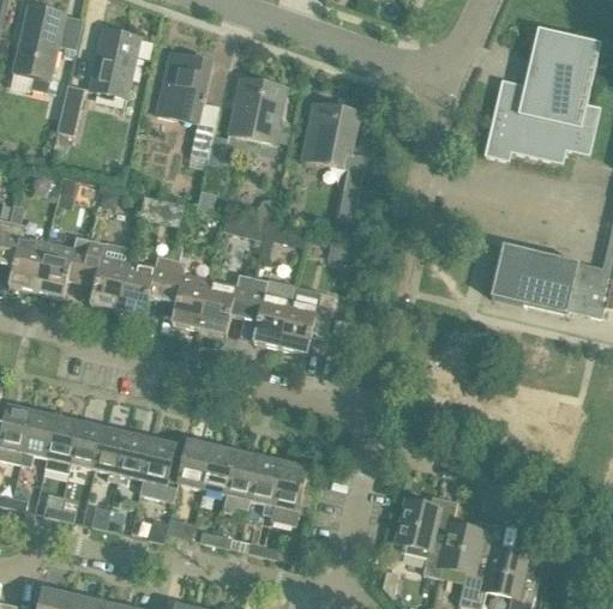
[(28,5),(12,73),(30,77),(29,86),(53,92),(56,79),(49,77),(56,44),(65,46),(61,56),(73,59),(76,49),(82,19),(64,14),(65,14),(28,5)]
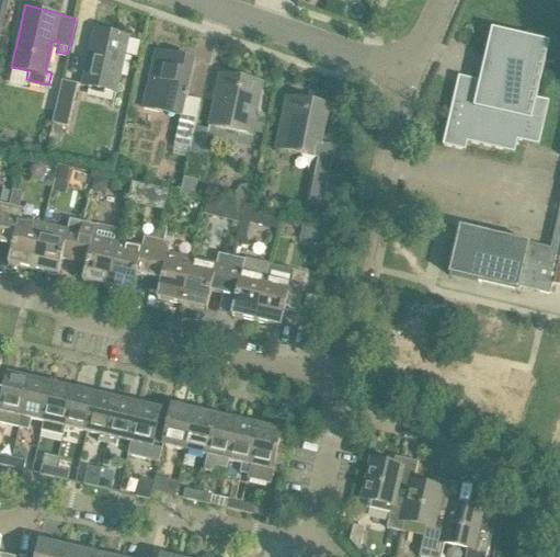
[(127,33),(94,25),(82,82),(115,90),(127,33)]
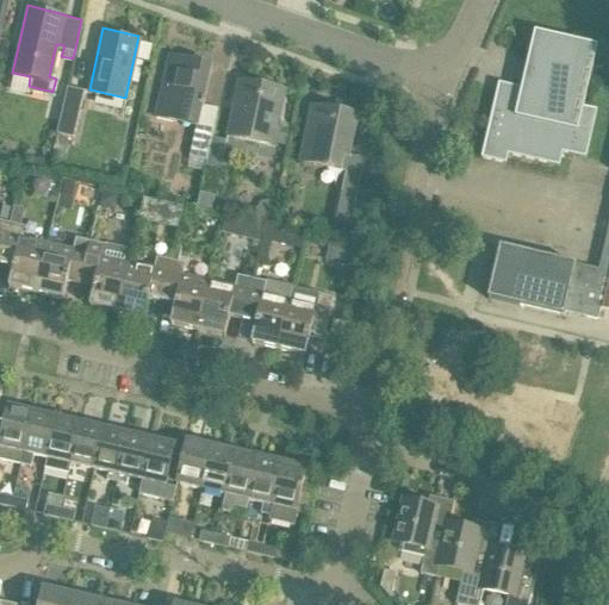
[(482,155),(505,161),(508,151),(560,163),(563,150),(585,155),(596,107),(583,105),(596,43),(534,29),(521,86),(498,80),(482,155)]
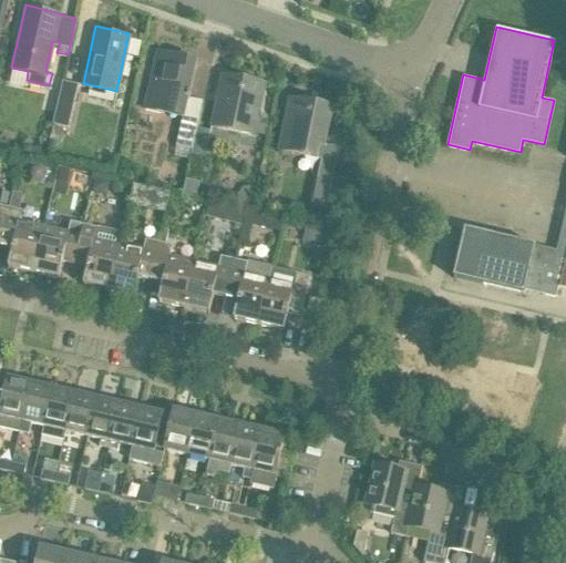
[(151,99),(183,105),(175,143),(173,151),(189,155),(191,151),(196,125),(202,99),(186,94),(194,55),(161,49),(151,99)]
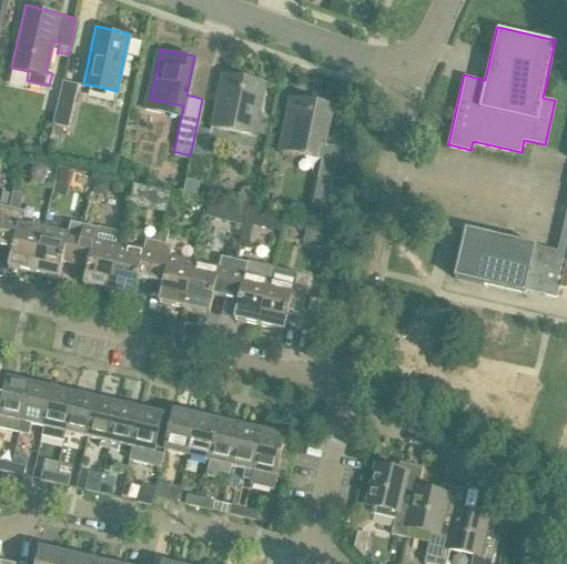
[(265,80),(221,71),(210,124),(254,133),(265,80)]
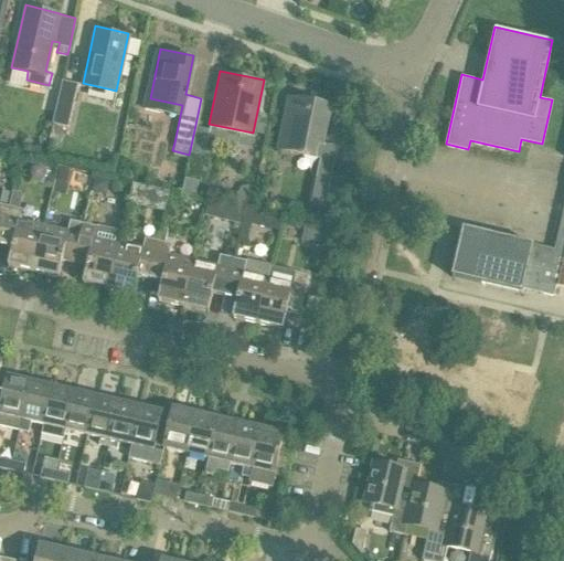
[(62,78),(52,122),(66,125),(76,82),(62,78)]
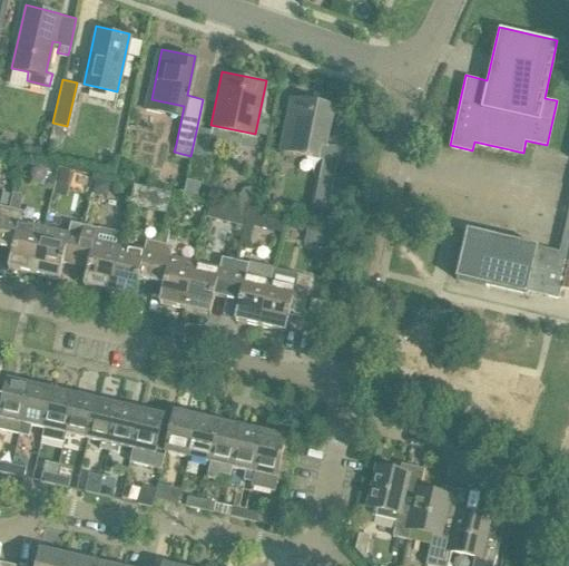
[(280,147),(322,156),(333,104),(290,95),(280,147)]
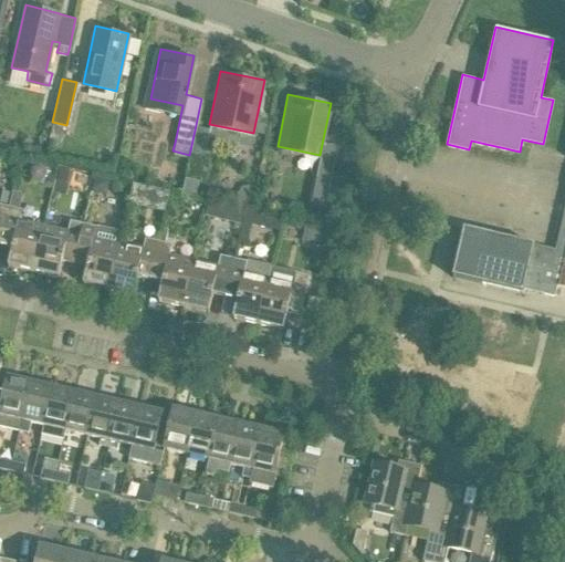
[(209,128),(196,125),(190,151),(203,154),(209,128)]
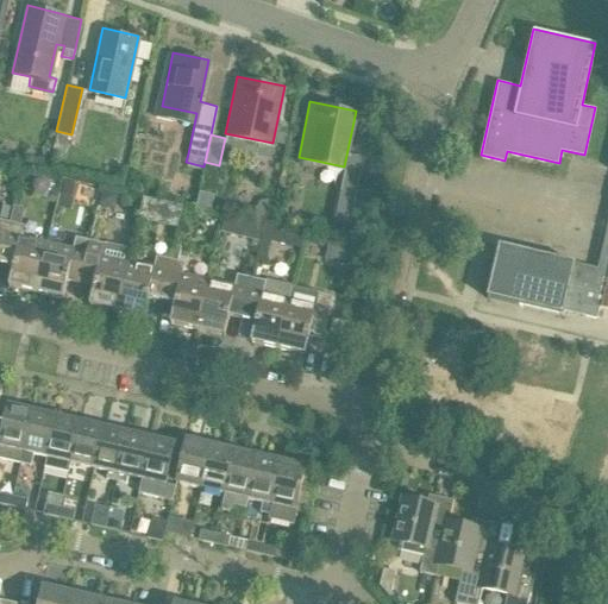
[(33,157),(33,162),(45,167),(43,155),(33,157)]
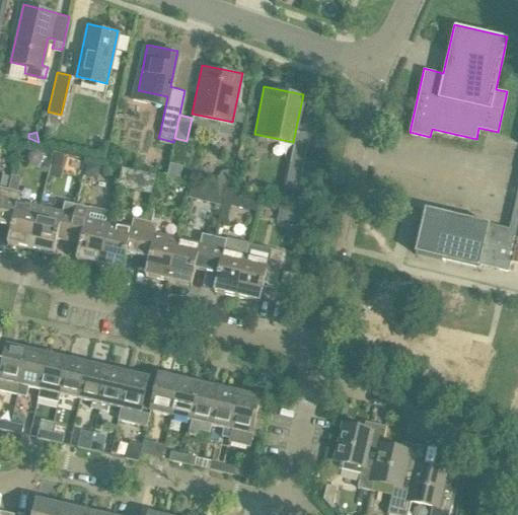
[(306,144),(293,142),(288,169),(300,171),(306,144)]
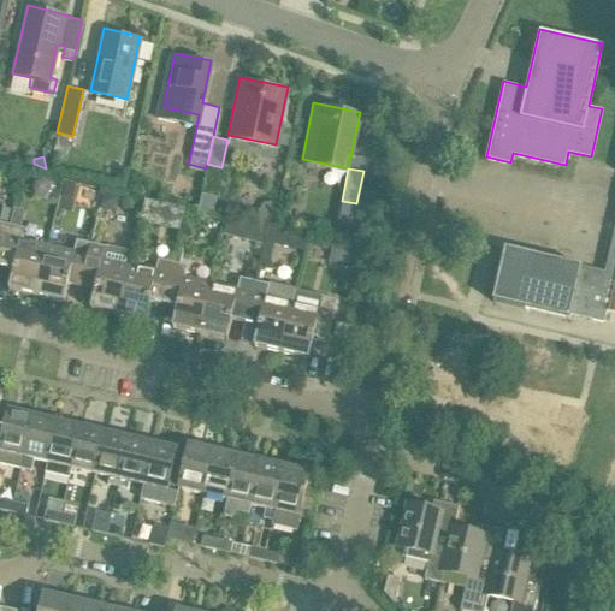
[(74,183),(64,181),(61,193),(71,195),(74,183)]
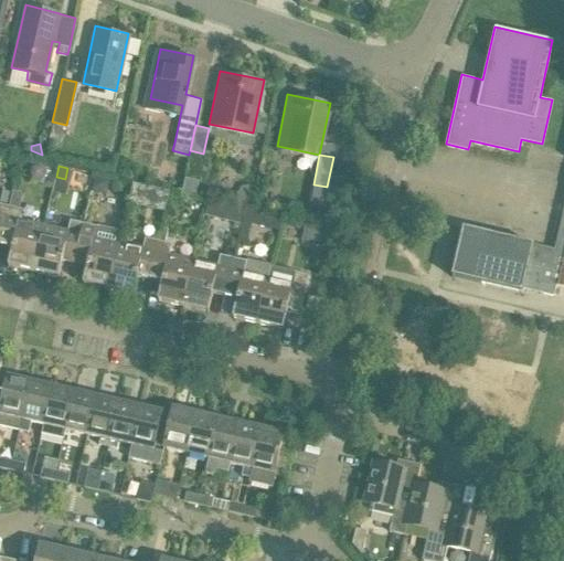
[(108,178),(95,175),(92,188),(98,189),(106,184),(108,178)]
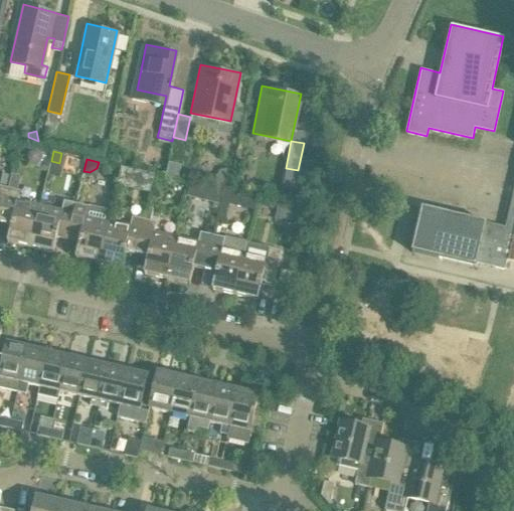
[(180,163),(168,160),(165,174),(177,177),(180,163)]
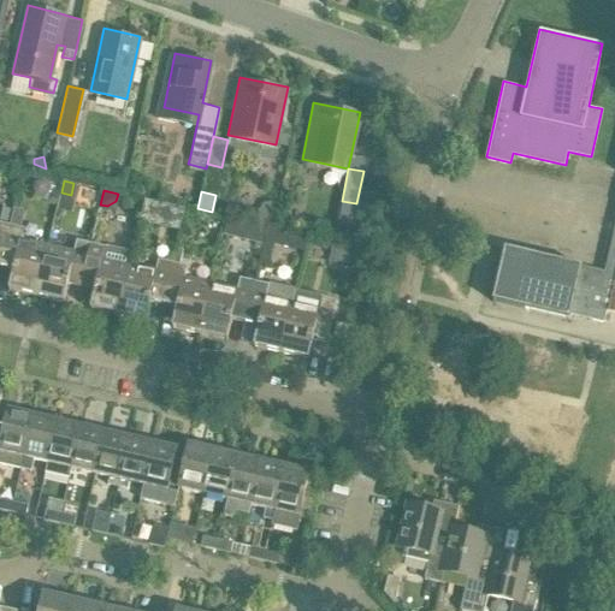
[(9,218),(12,207),(3,205),(0,217),(9,218)]
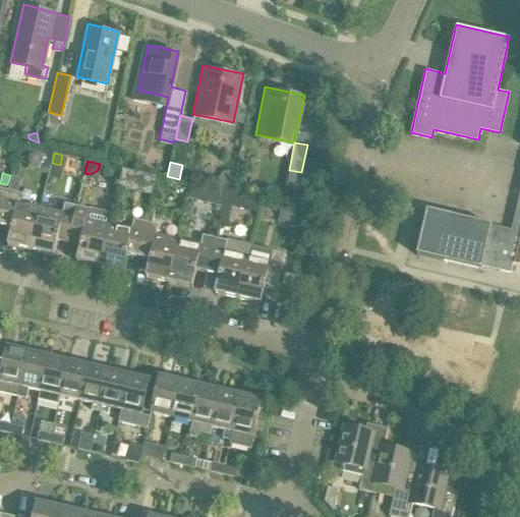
[(10,176),(7,187),(16,189),(19,178),(10,176)]
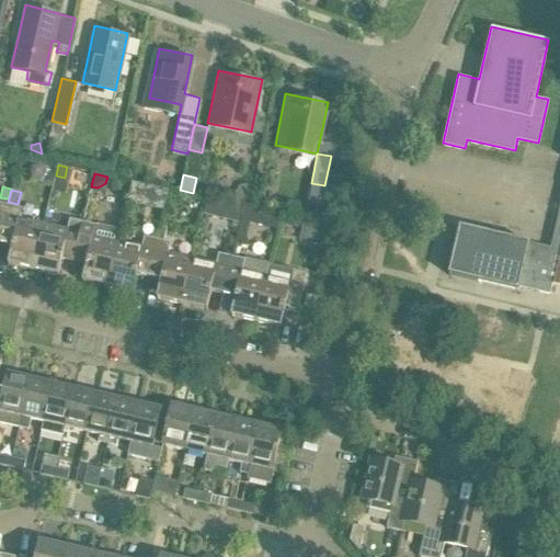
[(226,217),(229,202),(206,196),(203,211),(226,217)]
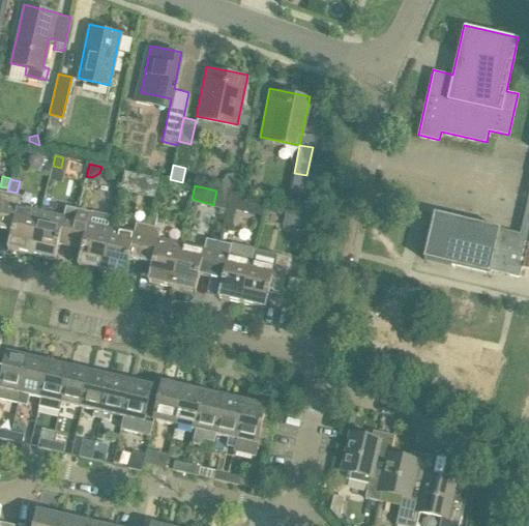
[(6,247),(30,253),(40,209),(17,203),(19,194),(17,193),(7,191),(0,228),(10,230),(6,247)]
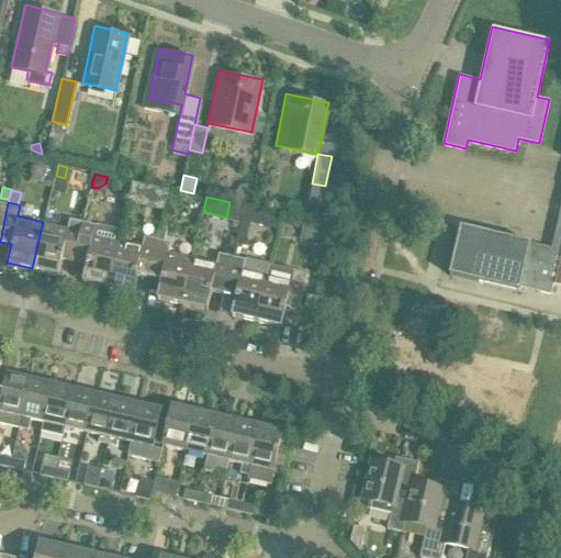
[(242,204),(238,219),(248,220),(249,220),(251,207),(242,204)]
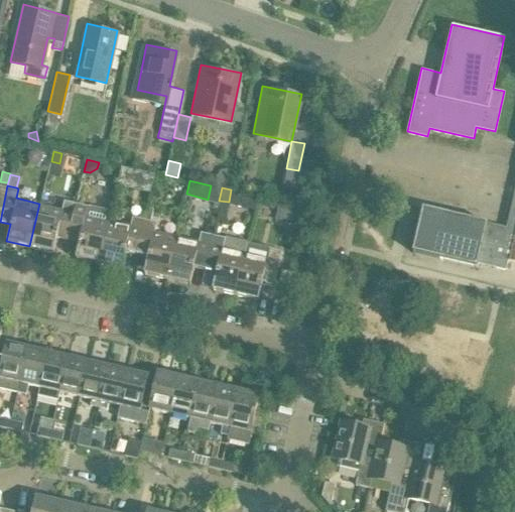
[(421,206),(411,250),(478,265),(479,261),(501,266),(505,264),(507,258),(514,259),(514,195),(508,226),(421,206)]
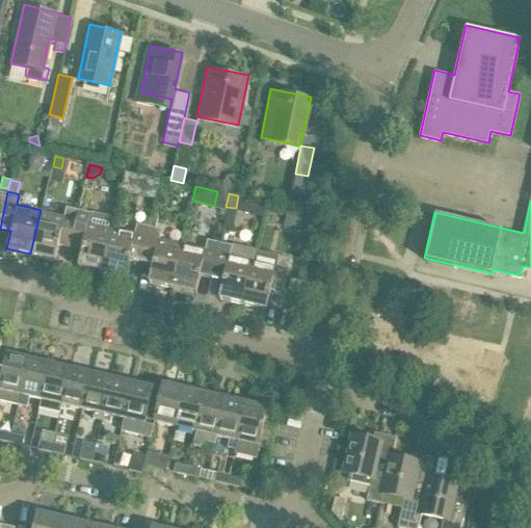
[(57,242),(70,244),(78,208),(64,205),(62,214),(41,210),(30,254),(53,259),(57,242)]
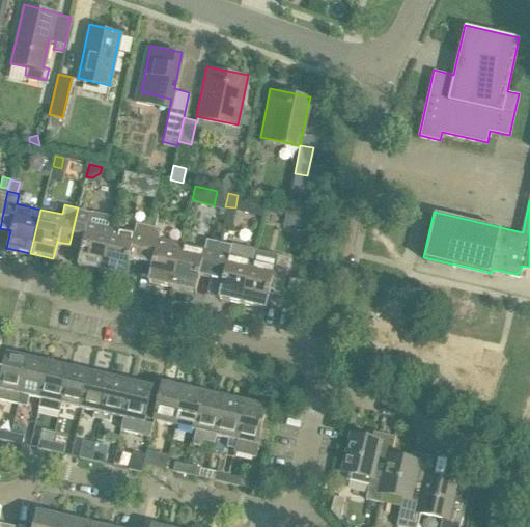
[(77,264),(101,270),(110,225),(111,225),(113,216),(110,215),(110,214),(90,209),(89,210),(78,207),(70,244),(81,247),(77,264)]
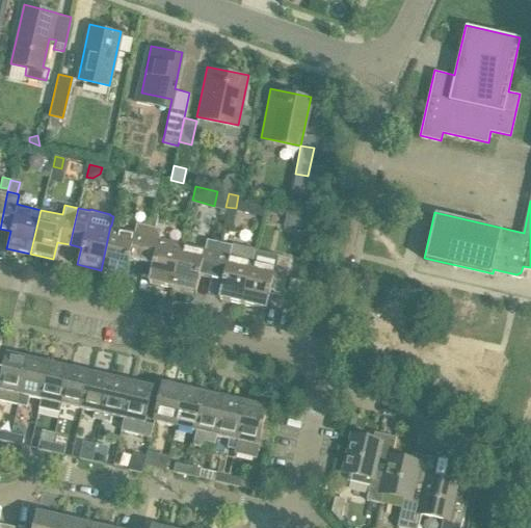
[(148,281),(170,286),(181,241),(158,236),(160,227),(155,226),(157,214),(152,212),(150,225),(148,223),(139,261),(152,263),(148,281)]
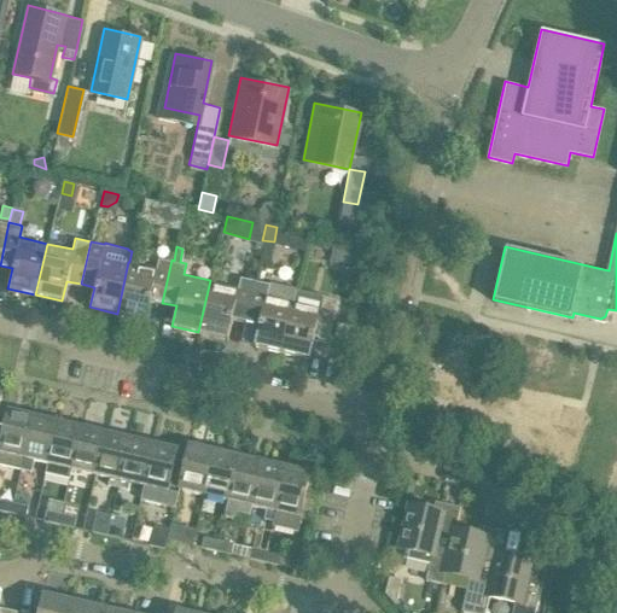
[(149,299),(162,303),(172,260),(157,256),(155,268),(129,262),(128,262),(117,314),(144,320),(149,299)]
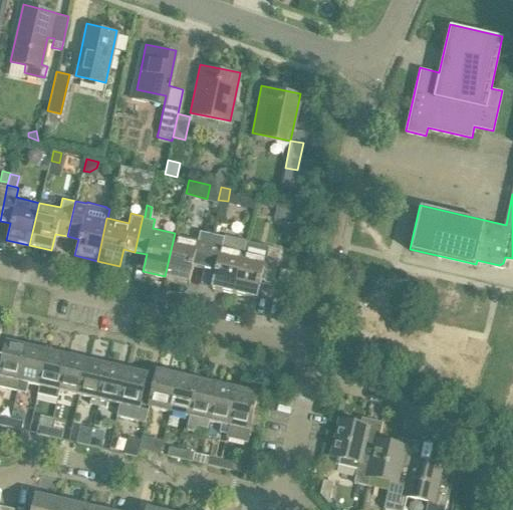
[(192,264),(203,267),(204,267),(212,232),(199,229),(197,238),(175,233),(165,276),(188,281),(192,264)]
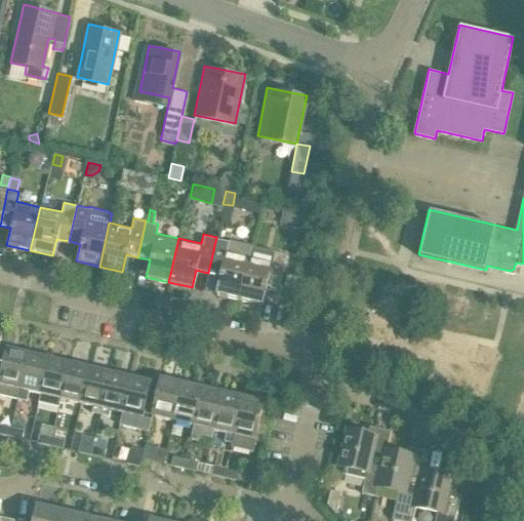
[(239,298),(249,254),(251,244),(216,237),(208,273),(219,276),(215,292),(239,298)]
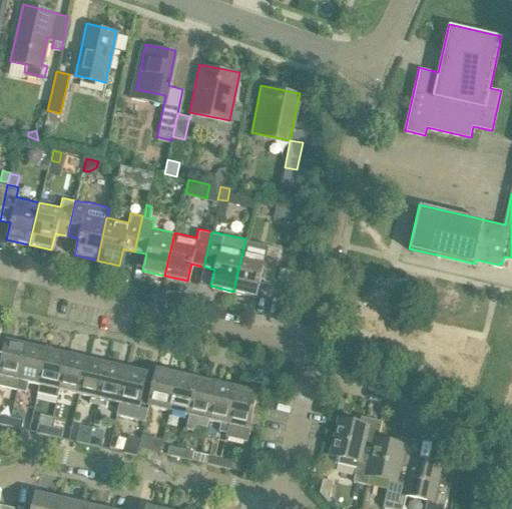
[(243,248),(233,292),(256,296),(260,280),(271,283),(279,246),(245,238),(243,248)]
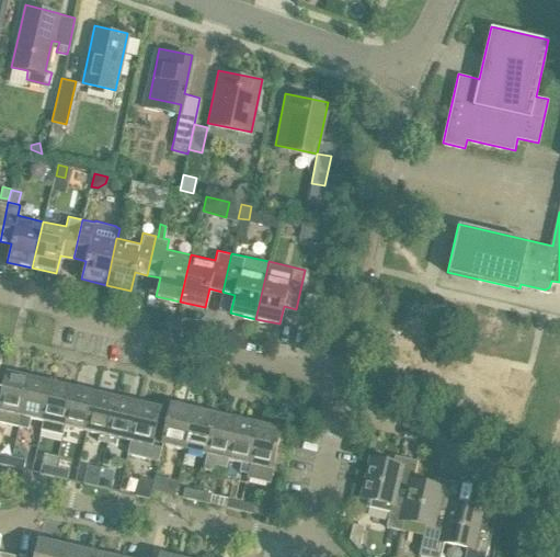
[(311,308),(315,293),(305,291),(300,305),(311,308)]
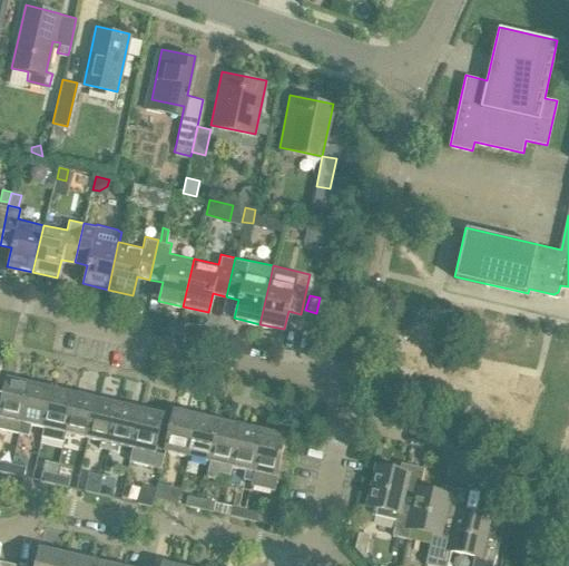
[(0,427),(18,432),(30,383),(8,378),(3,399),(0,397),(0,427)]
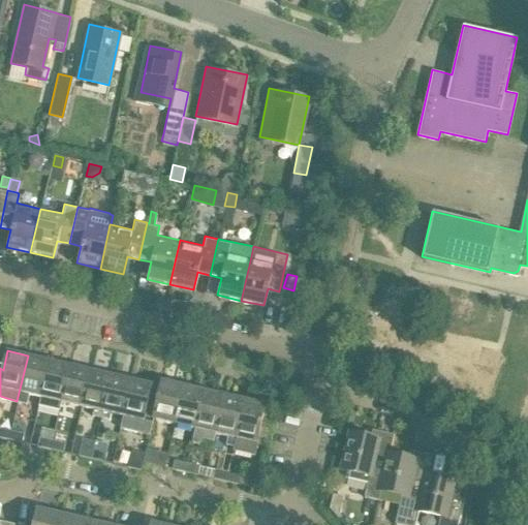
[(27,403),(29,394),(39,396),(48,361),(28,356),(17,401),(27,403)]
